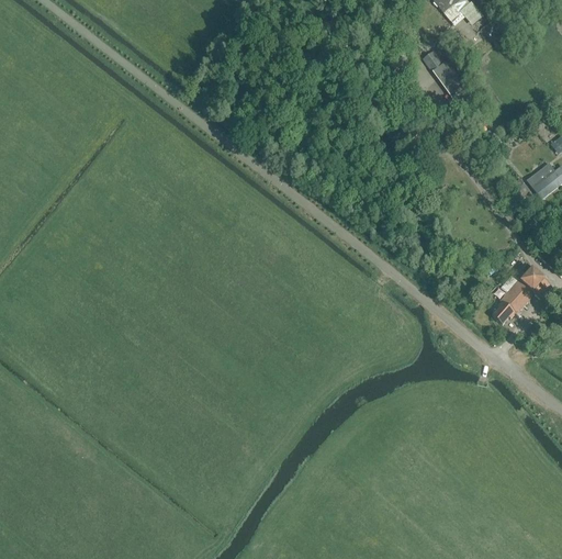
[(434,0),(442,11),(449,19),(463,7),(474,22),(482,17),(470,1),(469,2),(467,0),(434,0)]
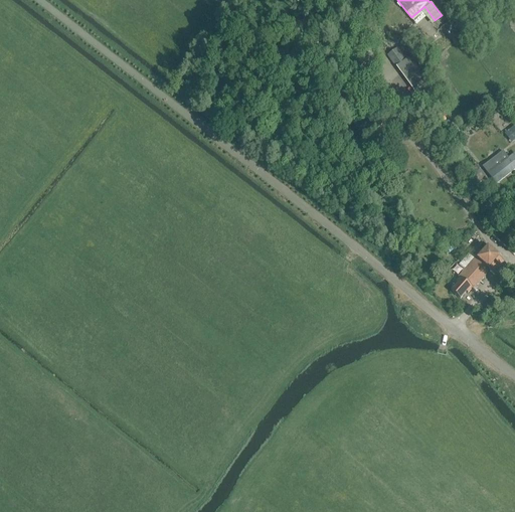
[(397,45),(387,52),(395,64),(405,56),(397,45)]
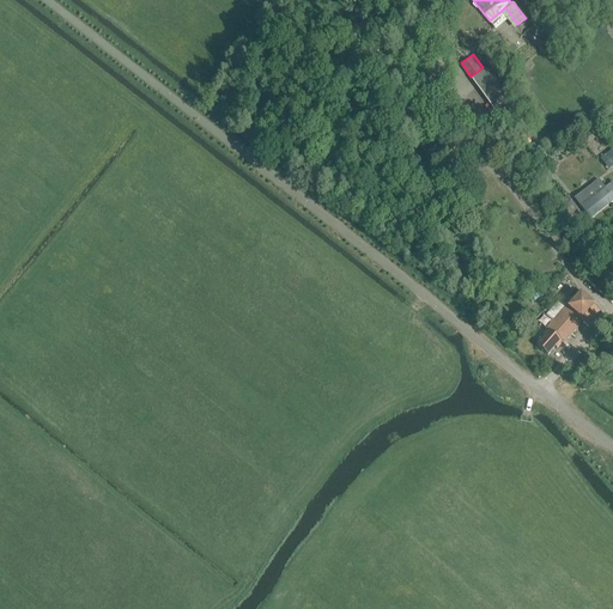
[(601,113),(589,114),(589,125),(601,125),(601,113)]
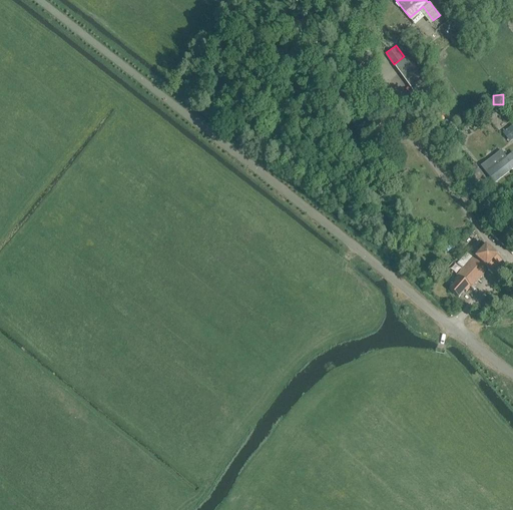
[(512,149),(506,155),(486,171),(494,181),(512,166),(512,149)]
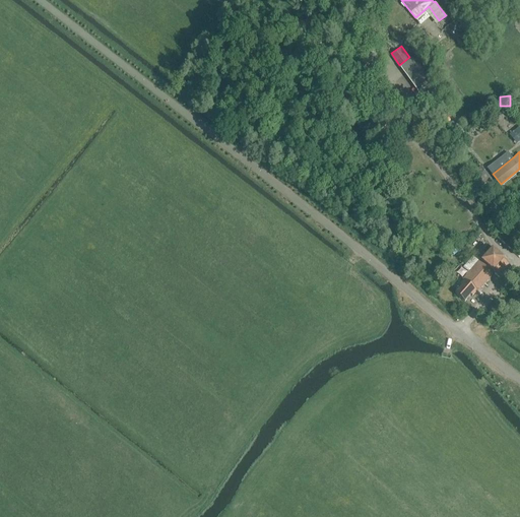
[(485,170),(476,176),(482,183),(492,177),(485,170)]
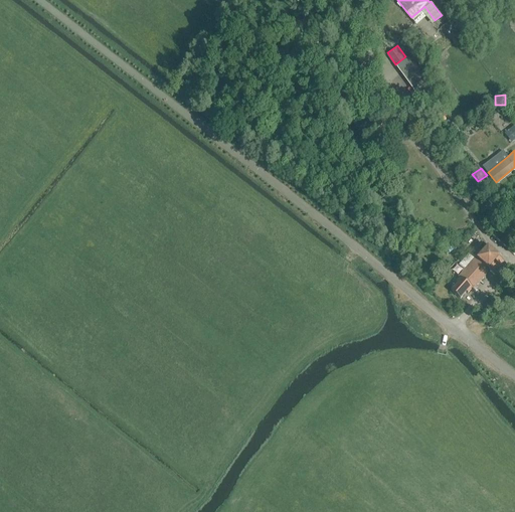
[(494,234),(505,244),(514,232),(514,221),(509,216),(494,234)]
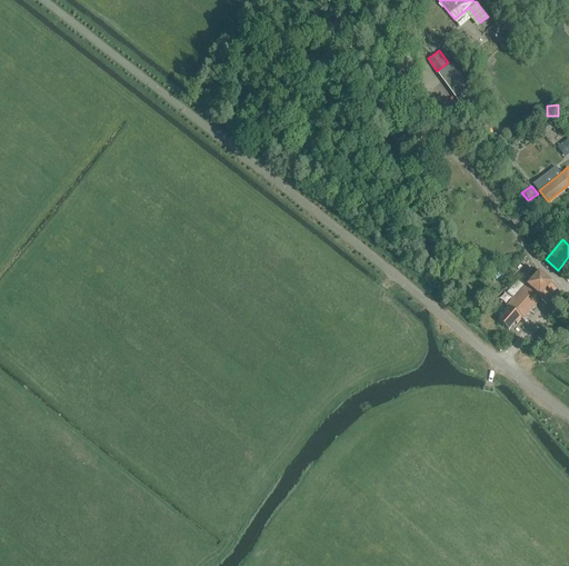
[(500,265),(492,269),(497,277),(505,272),(500,265)]
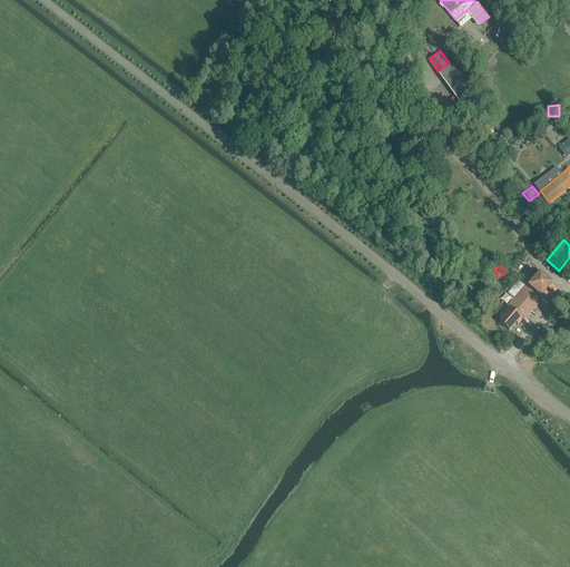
[(505,311),(507,312),(500,320),(510,328),(517,321),(519,322),(523,316),(524,318),(543,296),(550,303),(561,290),(538,270),(537,271),(531,265),(508,292),(514,297),(509,304),(510,305),(505,311)]
